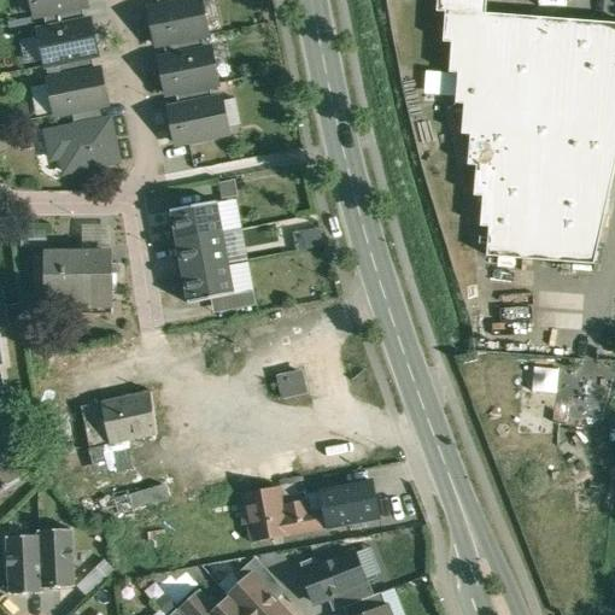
[(30,0),(34,15),(42,12),(81,5),(86,4),(85,0),(30,0)]
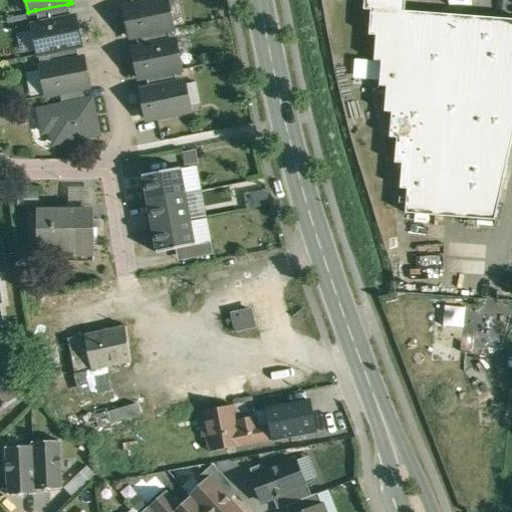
[(153,0),(132,4),(123,6),(130,35),(136,34),(167,28),(172,27),(166,0),(153,0)]
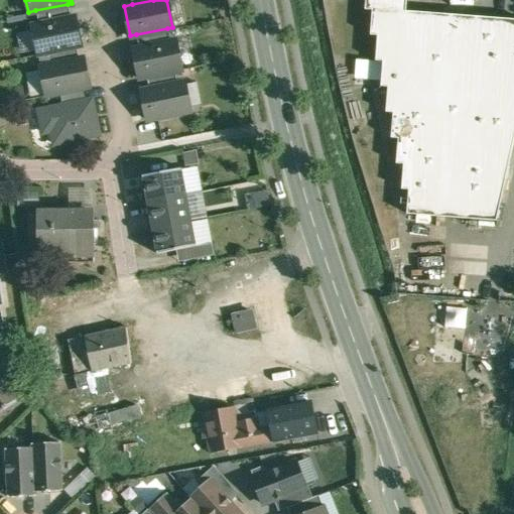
[(513,17),(405,10),(405,0),(365,0),(365,8),(372,8),(370,33),(377,34),(375,58),(382,59),(380,85),(387,85),(385,110),(393,111),(391,136),(398,136),(396,161),(403,162),(401,187),(408,187),(406,212),(496,219),(513,132),(513,17)]
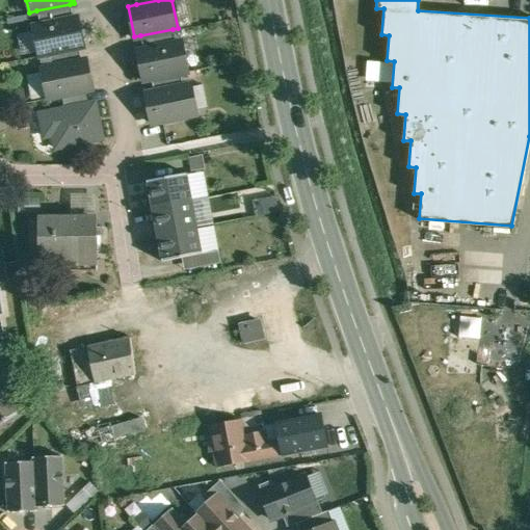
[(70,4),(36,10),(40,23),(72,16),(70,4)]
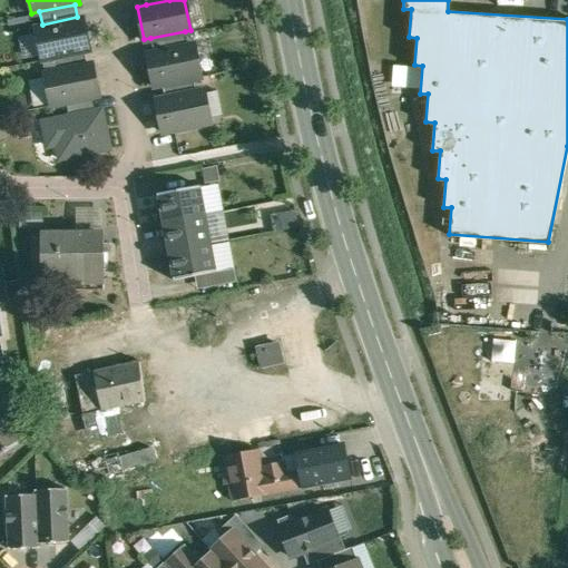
[(42,25),(35,26),(41,59),(52,57),(82,50),(88,49),(81,17),(77,17),(42,25)]
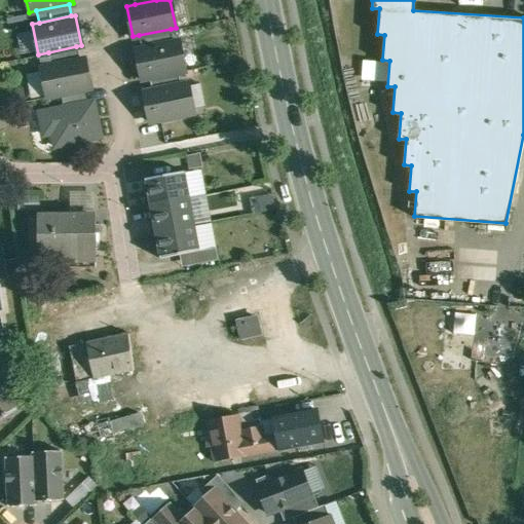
[(171,29),(139,35),(141,47),(173,41),(171,29)]
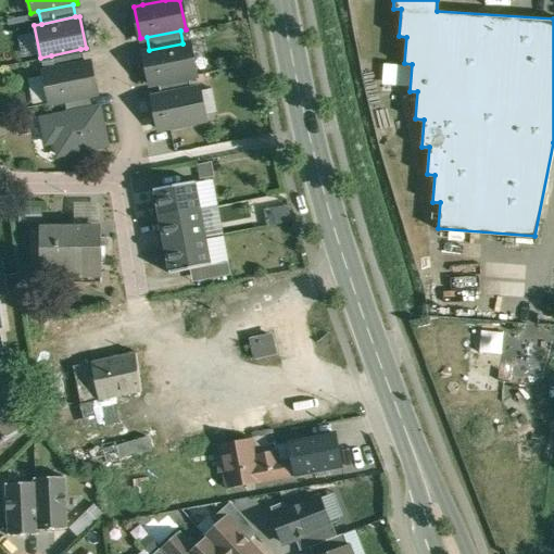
[(149,50),(142,51),(149,83),(194,74),(189,42),(183,43),(149,50)]
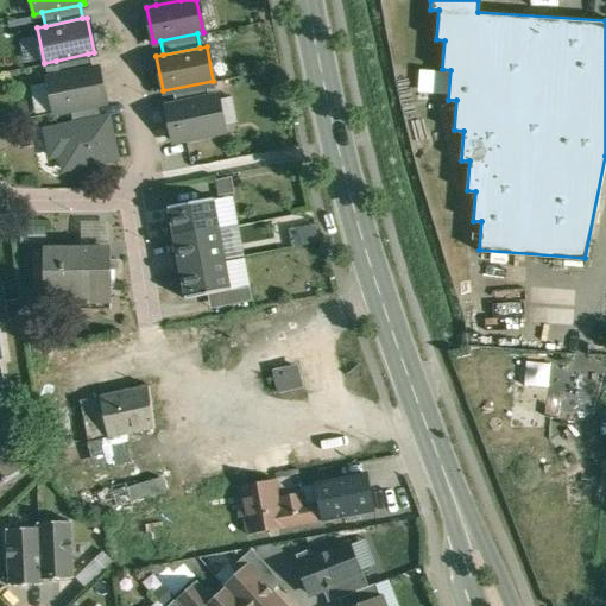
[(88,54),(56,61),(58,74),(92,68),(88,54)]
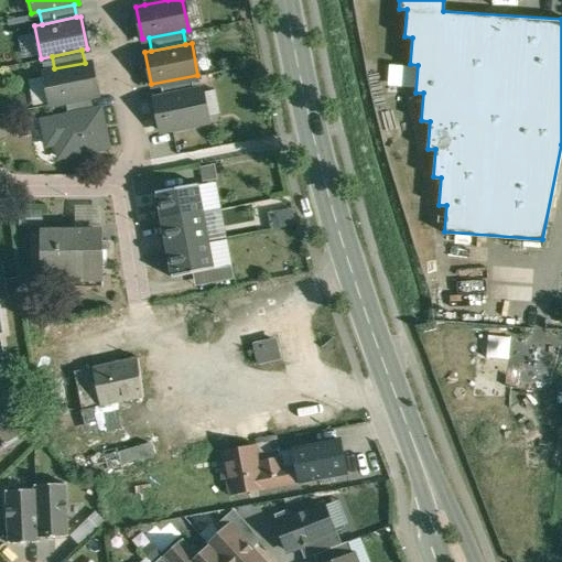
[(54,68),(43,71),(50,103),(65,100),(90,95),(97,94),(90,62),(85,63),(54,68)]
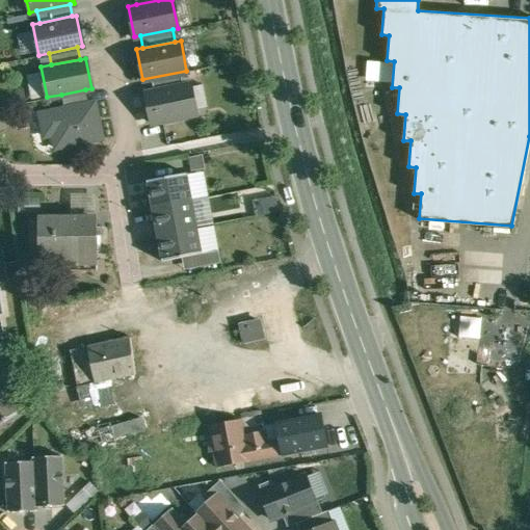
[(144,93),(150,123),(194,113),(188,84),(144,93)]
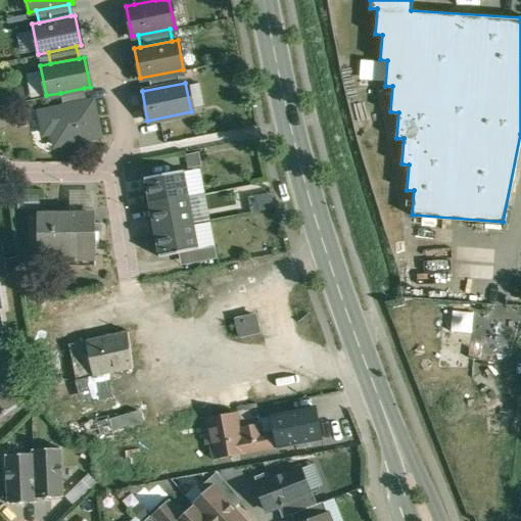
[(84,88),(60,93),(62,105),(86,100),(84,88)]
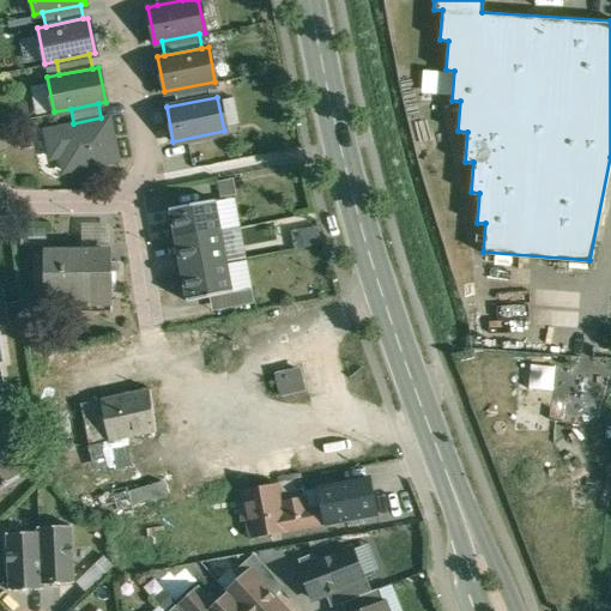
[(73,123),(44,129),(50,156),(59,153),(60,155),(62,169),(118,158),(108,116),(101,118),(73,123)]
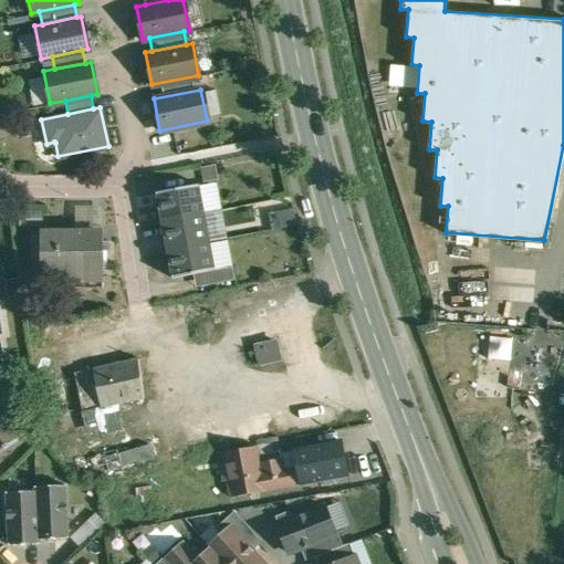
[(198,184),(155,191),(160,220),(204,211),(198,184)]
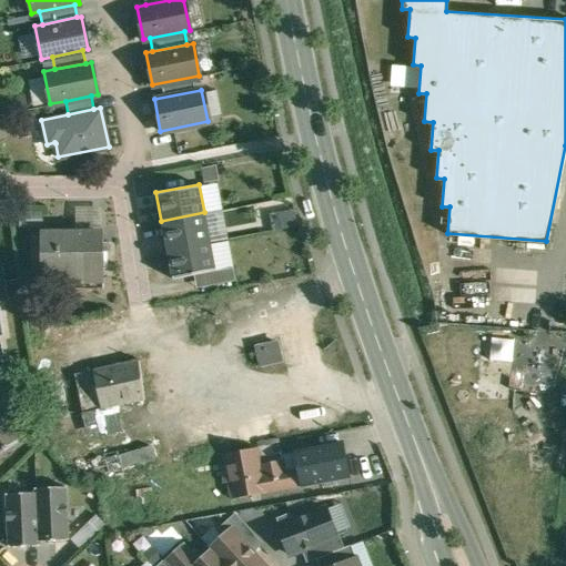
[(101,209),(74,210),(74,232),(101,231),(101,209)]
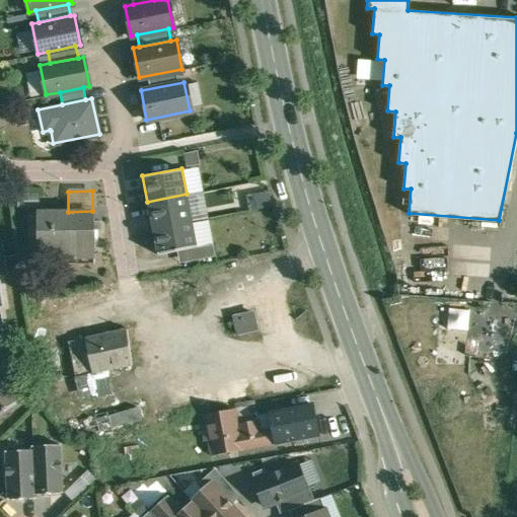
[(266,191),(244,195),(246,210),(268,206),(266,191)]
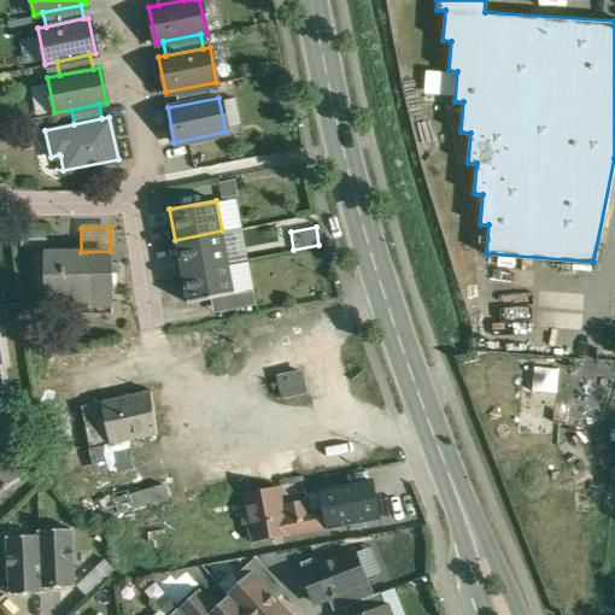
[(222,230),(175,240),(181,270),(228,262),(222,230)]
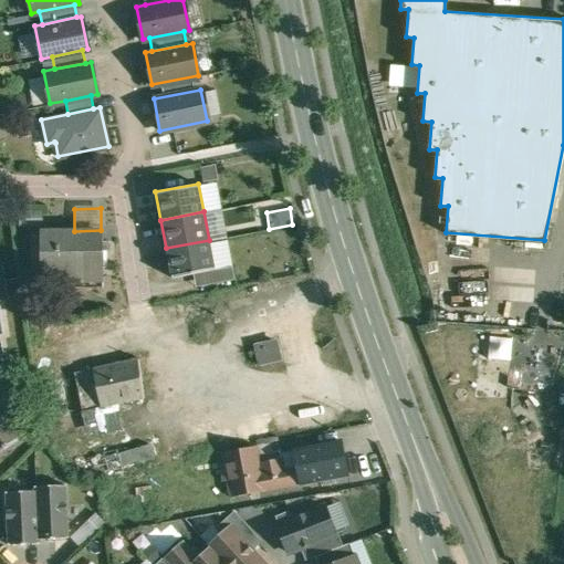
[(74,231),(40,231),(40,277),(81,277),(81,278),(102,278),(101,230),(74,231)]
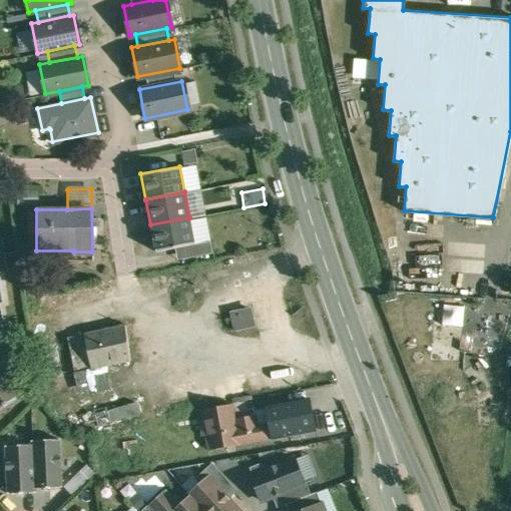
[(189,217),(150,224),(155,250),(175,246),(193,243),(193,242),(189,217)]
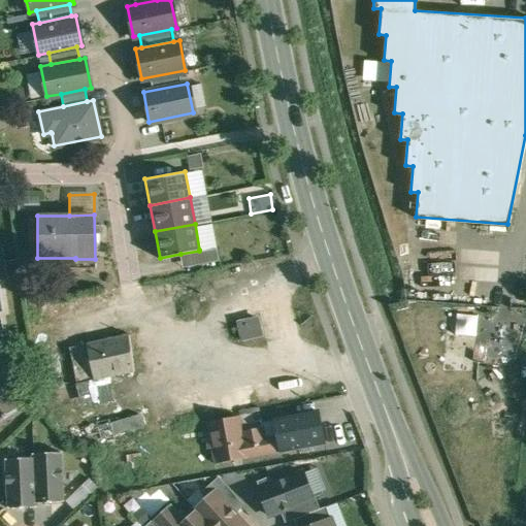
[(216,247),(203,249),(206,261),(218,259),(216,247)]
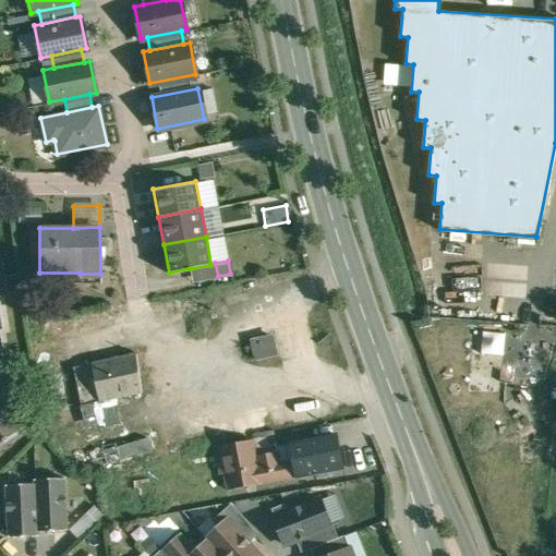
[(210,265),(191,268),(193,281),(218,276),(215,263),(210,264),(210,265)]
